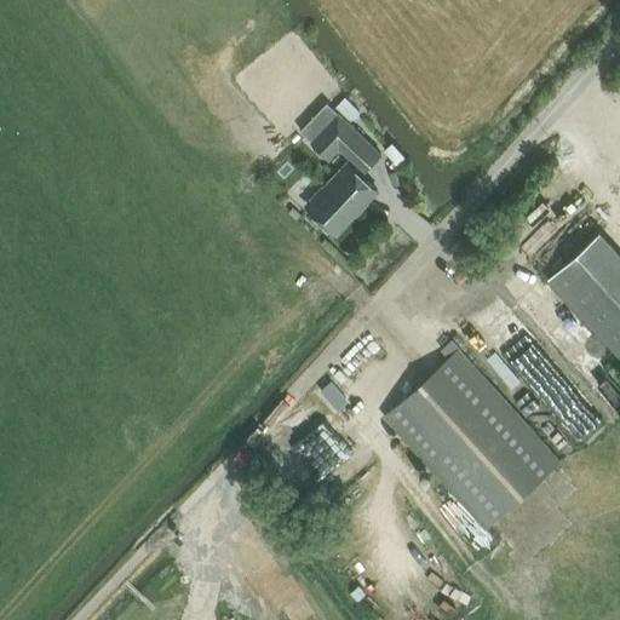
[(345,97),(334,107),(338,110),(350,121),(360,110),(345,97)]
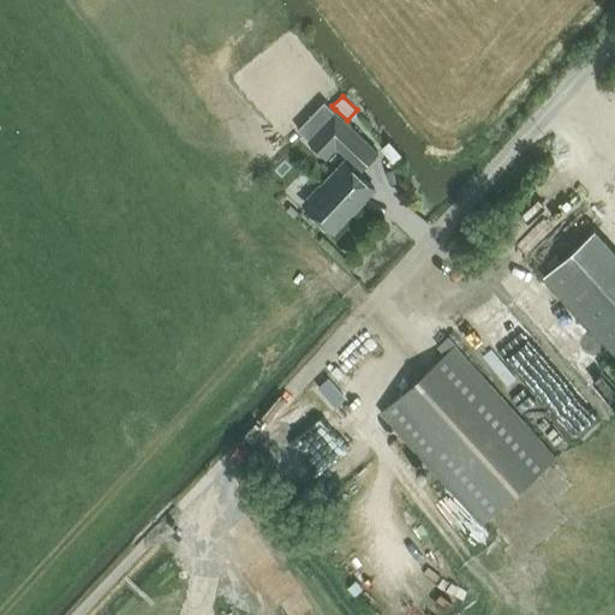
[(372,186),(358,173),(380,151),(347,120),(335,109),(333,112),(323,102),(297,130),(306,139),(327,159),(336,148),(348,159),(305,204),(332,230),(372,186)]
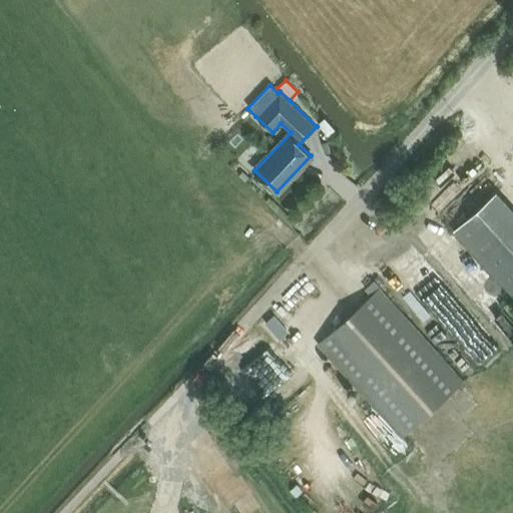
[(328,135),(332,132),(335,129),(325,117),(322,120),(318,123),(328,135)]
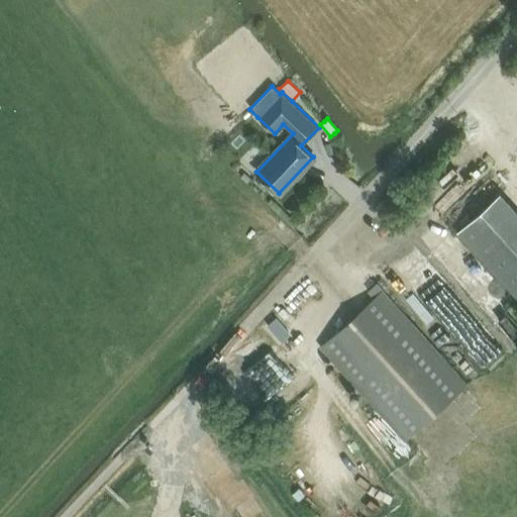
[(456,232),(516,299),(516,212),(500,193),(456,232)]
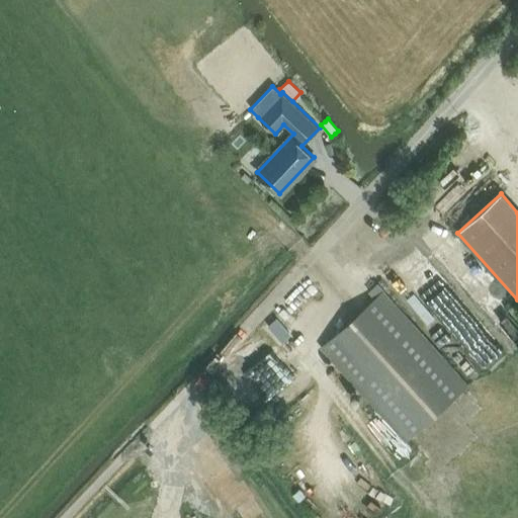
[(368,290),(375,298),(383,291),(384,289),(377,282),(368,290)]
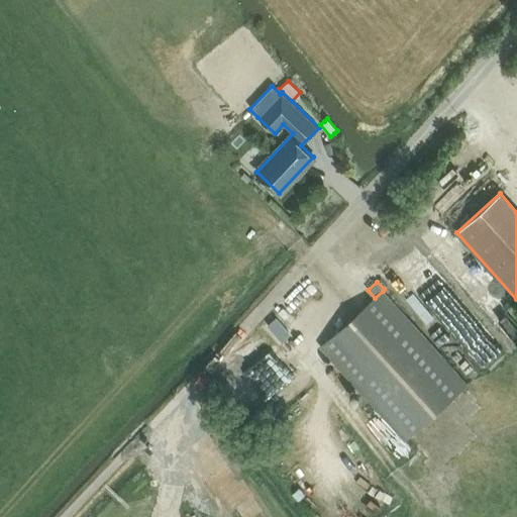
[(320,347),(404,440),(467,384),(383,291),(375,298),(320,347)]
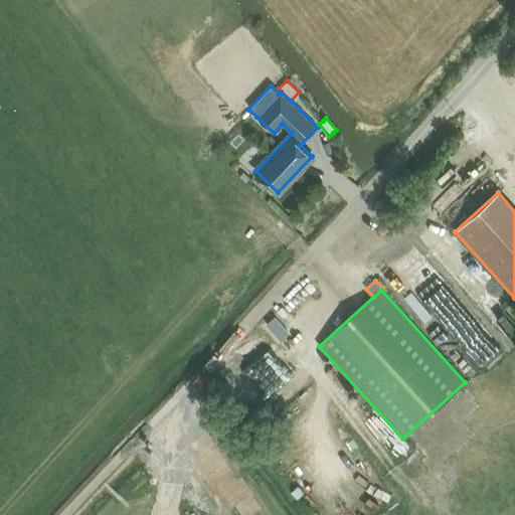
All buildings are outlined.
